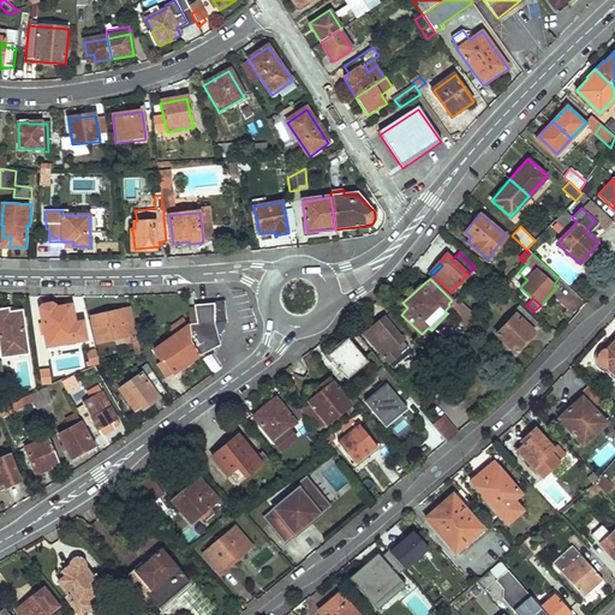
[(447,309),(460,323),(471,315),(458,299),(447,309)]
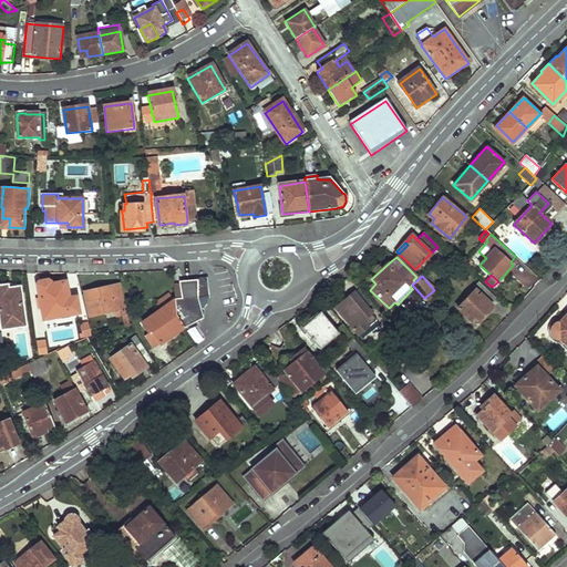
[(175,300),(175,312),(185,327),(192,322),(195,322),(196,322),(198,321),(200,320),(202,318),(202,316),(202,313),(200,311),(199,309),(197,308),(196,300),(208,300),(207,280),(196,280),(196,285),(174,286),(175,300)]
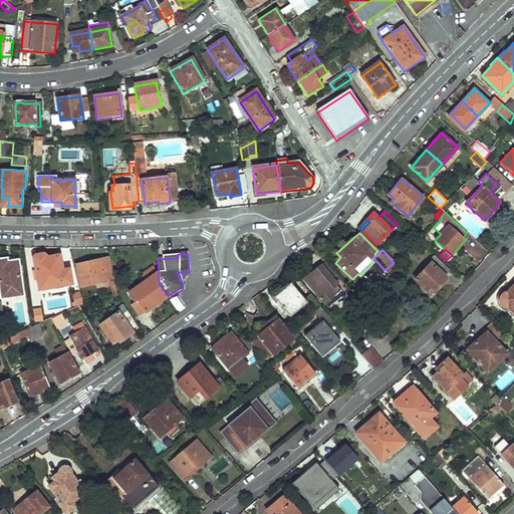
[(450,269),(434,254),(428,261),(430,263),(415,279),(432,295),(442,284),(439,281),(444,275),(447,278),(453,272),(450,269)]
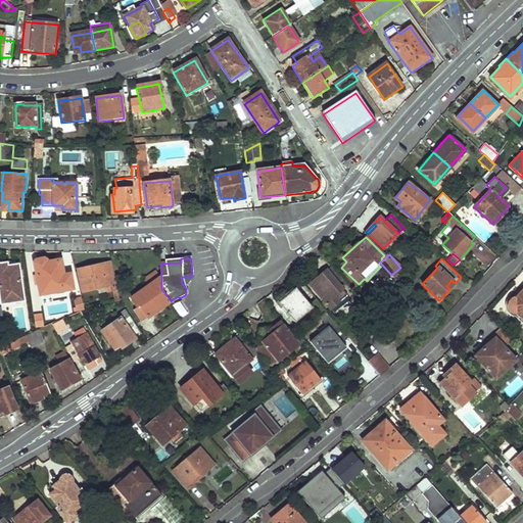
[(35,264),(42,294),(74,288),(70,274),(64,275),(61,262),(57,263),(49,264),(47,260),(46,260),(44,259),(38,260),(36,262),(35,262),(35,263),(35,264)]
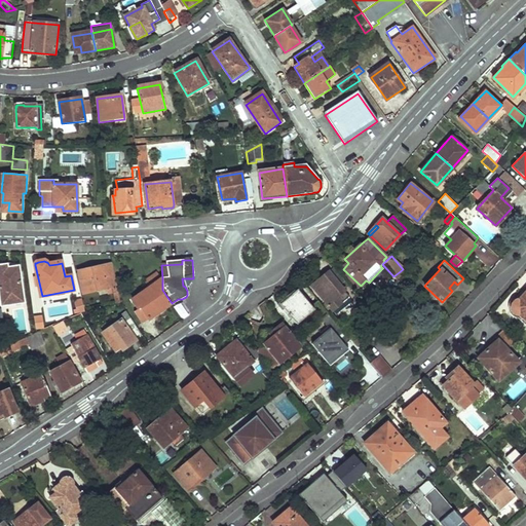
[(0,265),(0,286),(2,301),(25,298),(22,272),(9,272),(8,265),(0,265)]
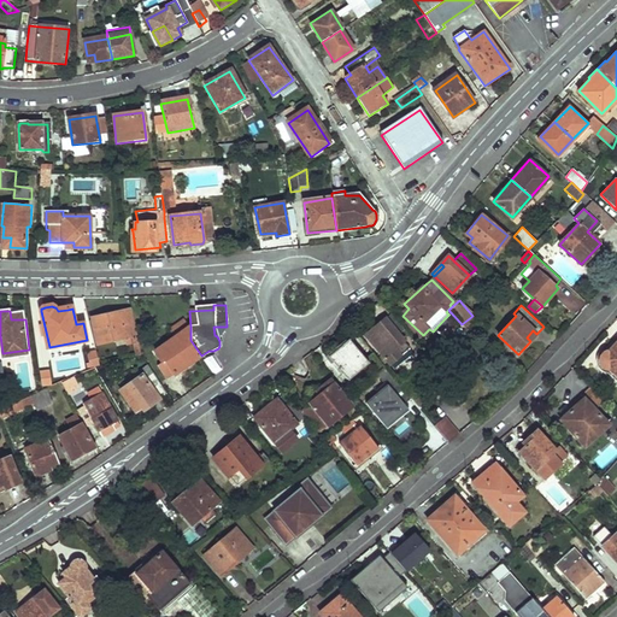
[(135,335),(130,312),(94,319),(100,342),(128,336),(129,342),(131,341),(135,354),(140,353),(136,334),(135,335)]
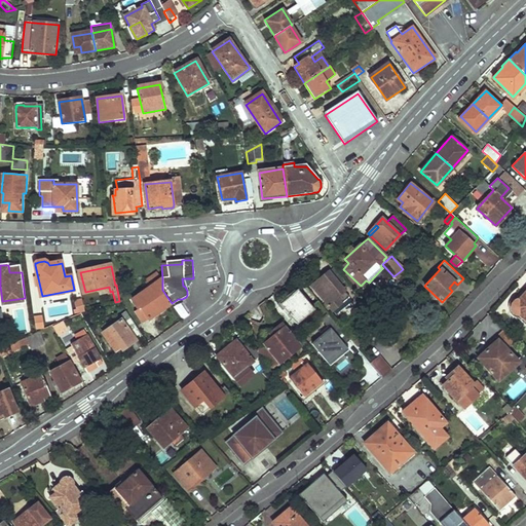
[(411,271),(409,269),(401,276),(404,279),(411,271)]
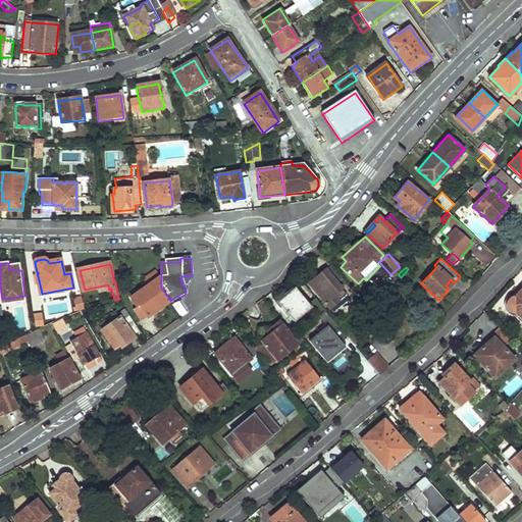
[(341,288),(336,283),(343,278),(333,268),(328,273),(326,270),(318,277),(320,279),(312,285),(329,308),(340,301),(333,295),(341,288)]
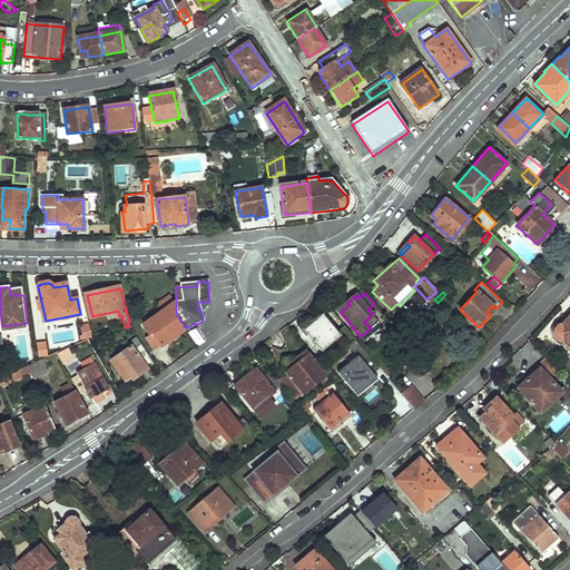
[(144,328),(148,335),(176,314),(176,302),(141,325),(144,328)]
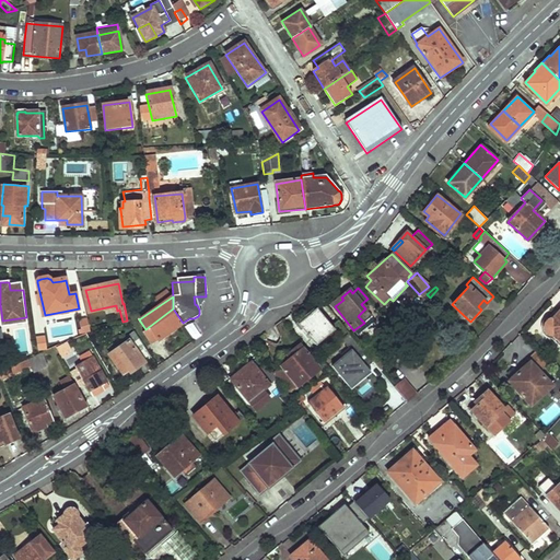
[(341,298),(333,304),(335,306),(343,300),(341,298)]
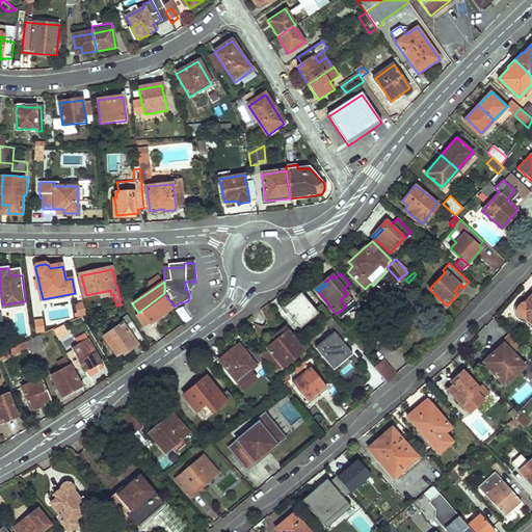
[(457,294),(462,288),(459,285),(454,291),(457,294)]
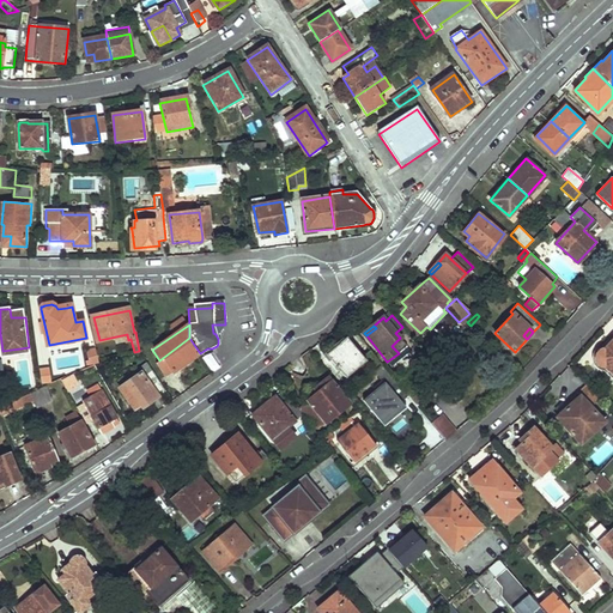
[(345,377),(366,360),(375,371),(382,365),(370,352),(363,357),(347,337),(335,345),(339,349),(328,357),(345,377)]
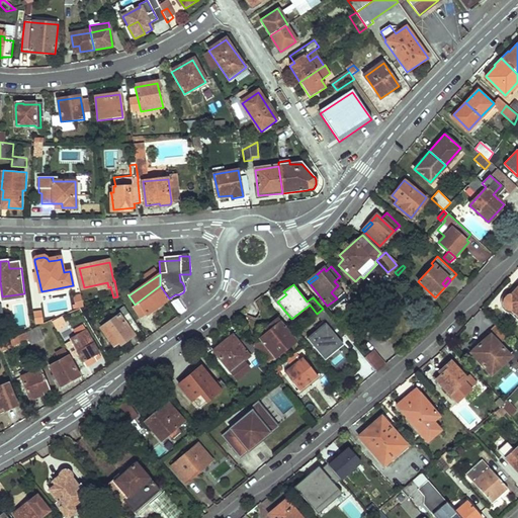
[(132,307),(140,318),(169,298),(160,285),(135,305),(132,307)]
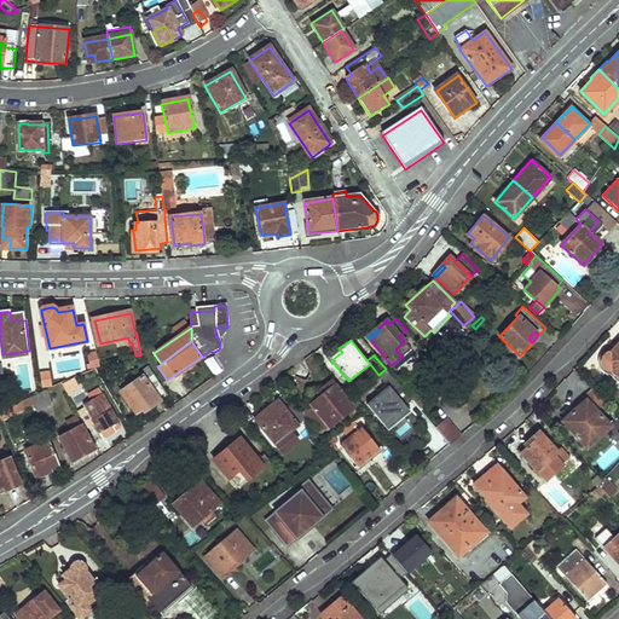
[(601,370),(602,370),(612,369),(618,375),(618,343),(607,357),(601,357),(600,358),(599,359),(599,360),(597,363),(597,364),(599,366),(600,368),(601,370)]
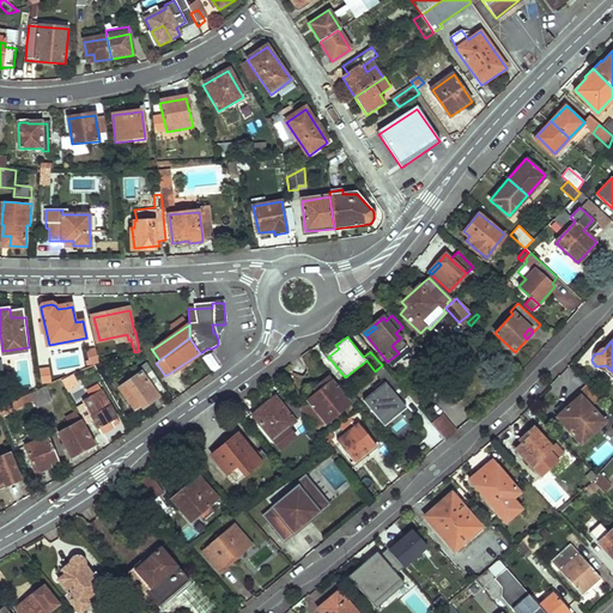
[(339,349),(335,345),(326,353),(328,357),(339,349)]
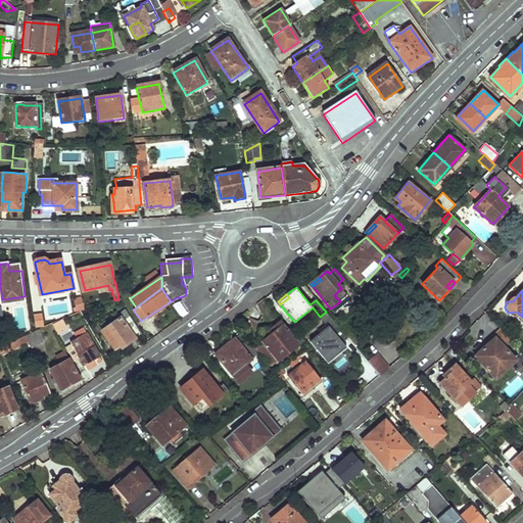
[(76,299),(77,311),(85,310),(82,297),(76,299)]
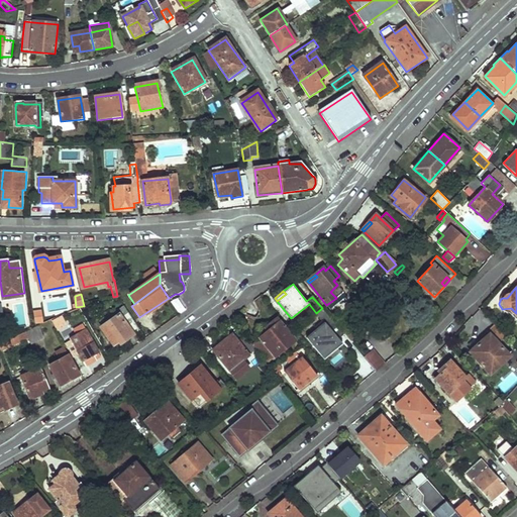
[(100,327),(113,344),(118,341),(120,344),(139,330),(123,306),(116,311),(118,314),(100,327)]
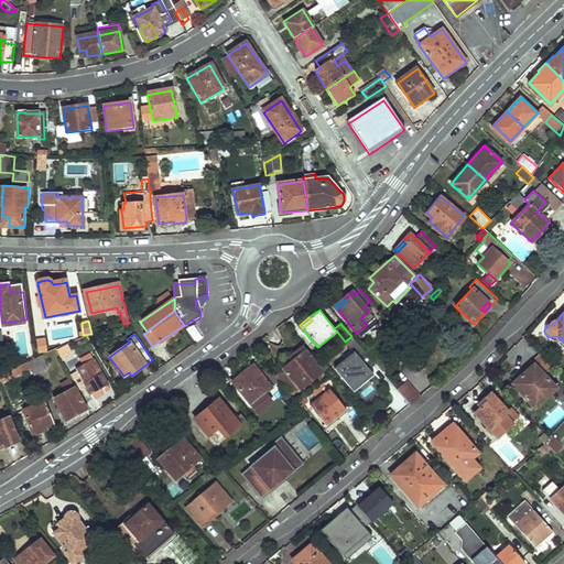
[(371,371),(369,369),(375,365),(365,353),(351,336),(345,342),(354,351),(335,367),(351,388),(371,371)]
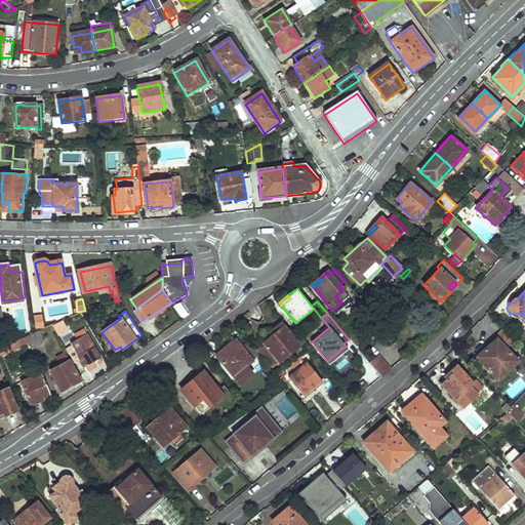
[(36,317),(38,332),(40,331),(46,328),(43,317),(36,317)]
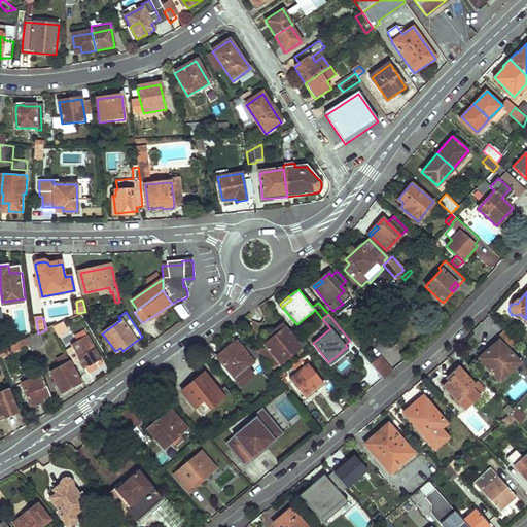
[(53,328),(59,341),(65,337),(64,334),(67,330),(63,323),(53,328)]
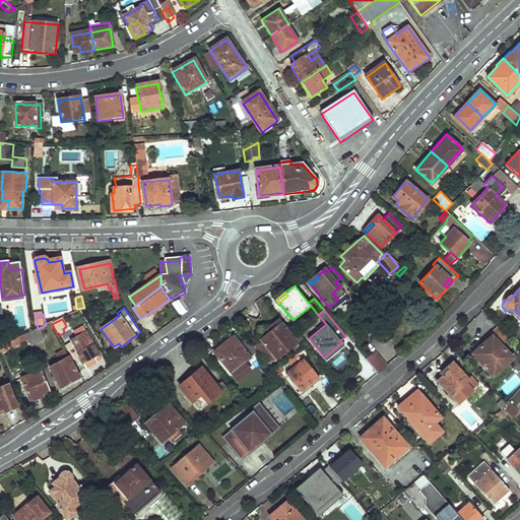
[(277,320),(257,337),(274,359),(296,341),(277,320)]
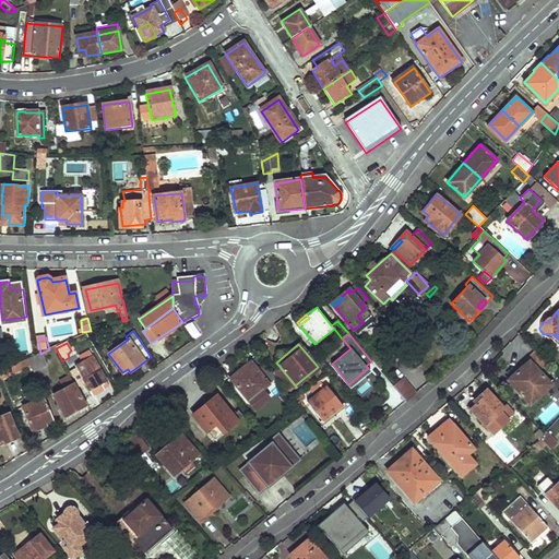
[(33,366),(35,371),(48,367),(43,353),(40,354),(31,358),(33,366)]
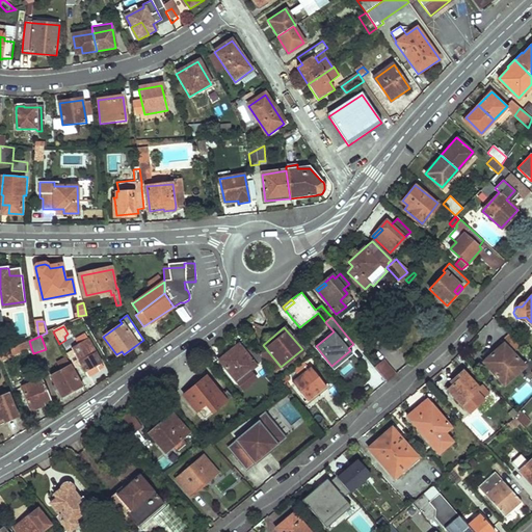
[(71,348),(88,376),(99,370),(97,366),(101,363),(86,339),(71,348)]
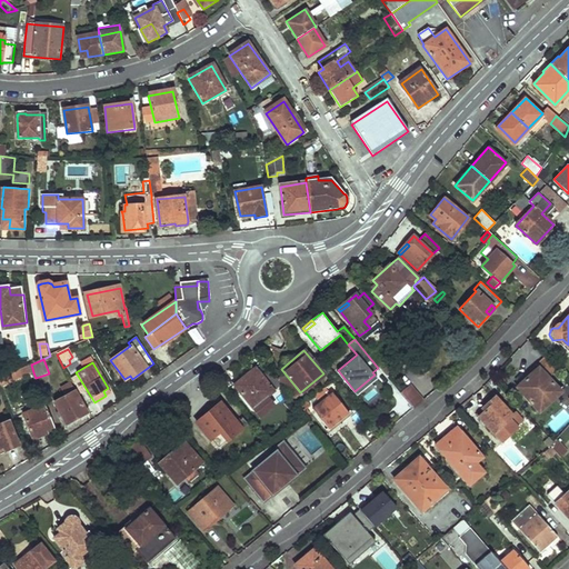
[(0,377),(0,381),(1,386),(33,372),(31,365),(0,377)]
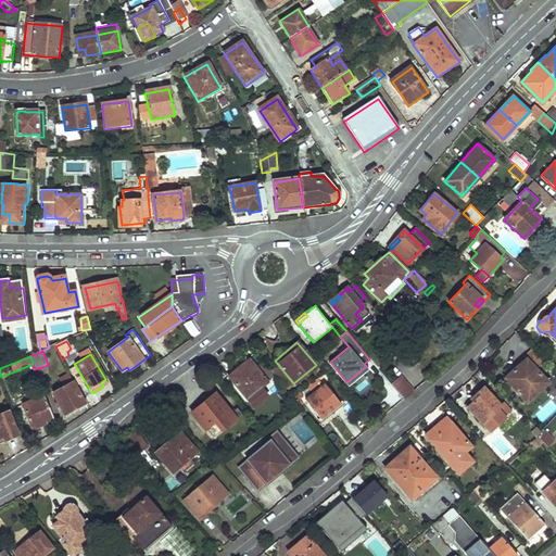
[(506,379),(527,359),(522,356),(503,375),(506,379)]
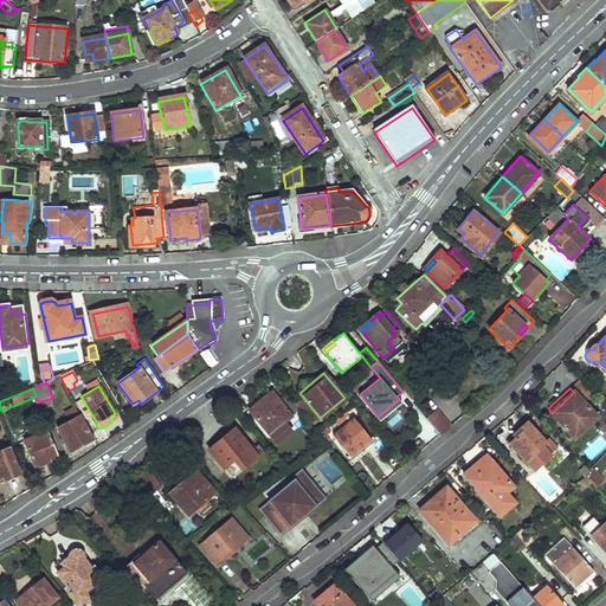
[(271,391),(249,408),(269,434),(285,421),(298,411),(287,395),(279,401),(271,391)]
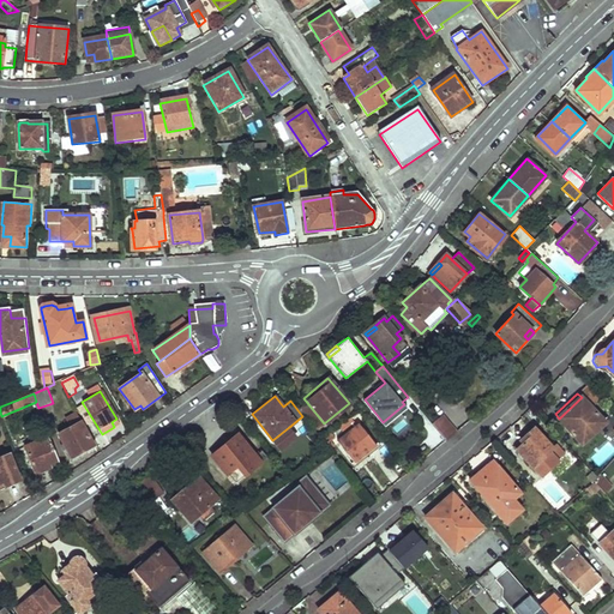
[(582,397),(559,419),(582,445),(605,423),(582,397)]
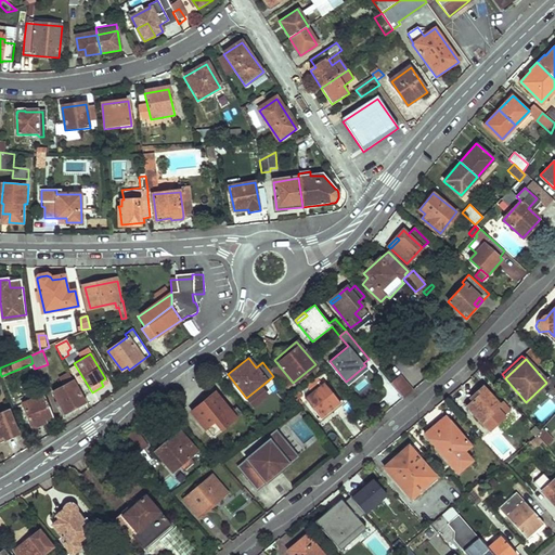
[(293,383),(274,360),(267,365),(286,388),(293,383)]
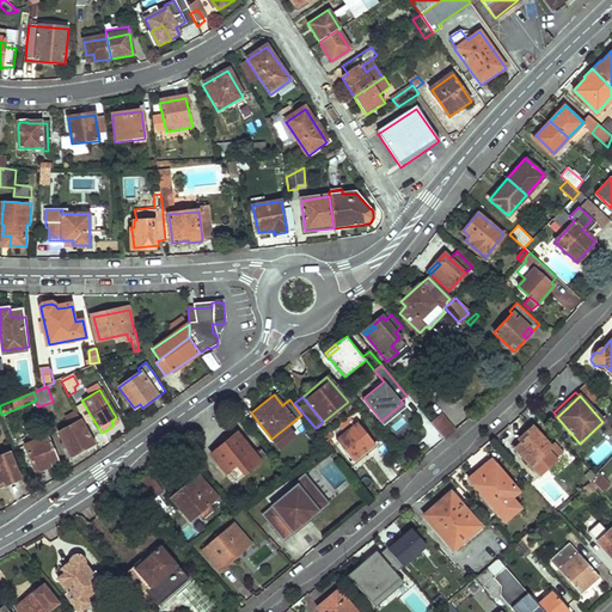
[(57,434),(71,458),(92,444),(78,421),(83,418),(78,410),(72,415),(75,423),(57,434)]
